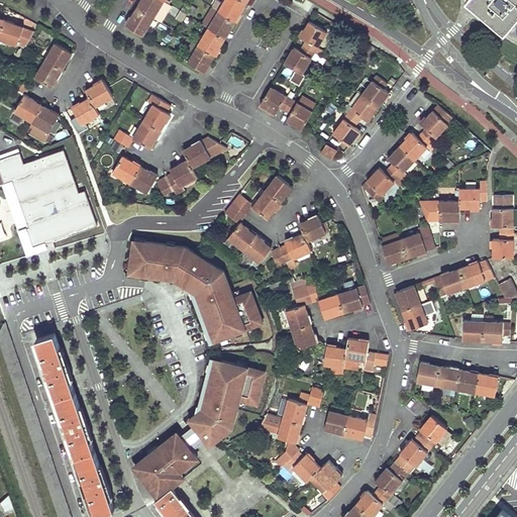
[(141,0),(137,8),(153,18),(164,1),(163,0),(141,0)]
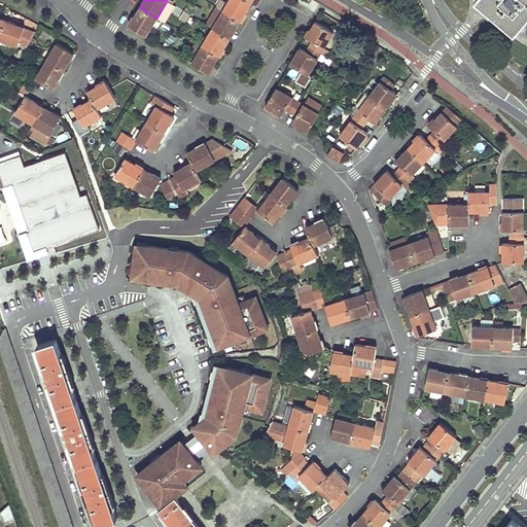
[(230,0),(227,4),(223,11),(239,22),(244,13),(245,14),(251,4),(244,0),(230,0)]
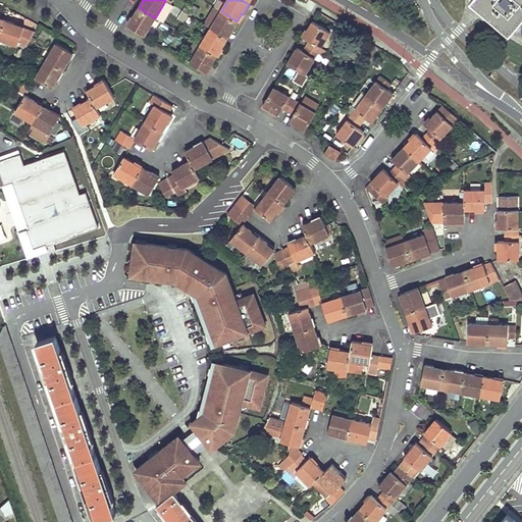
[(521,0),(471,0),(472,0),(513,32),(521,19),(521,0)]
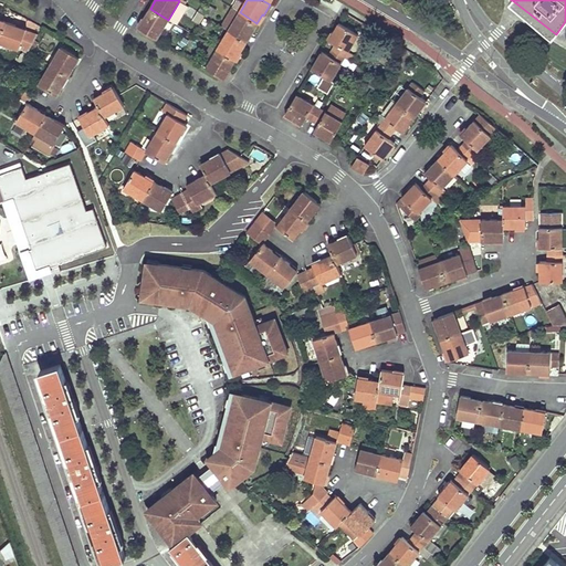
[(244,4),(239,1),(233,9),(240,12),(244,4)]
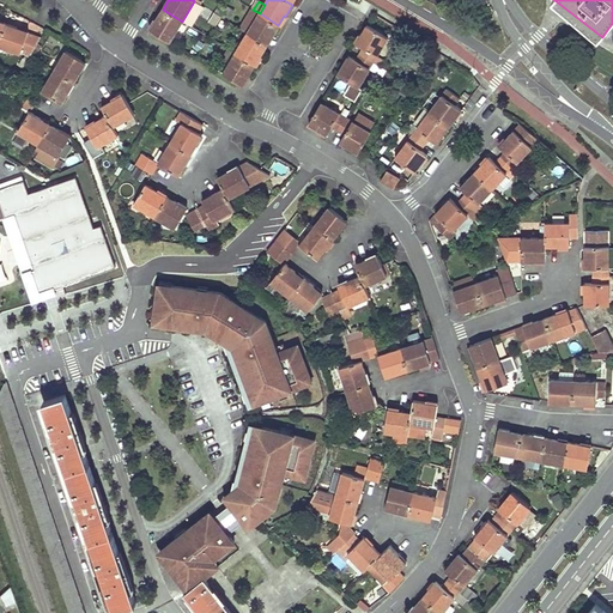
[(220,17),(224,19),(228,22),(235,11),(228,6),(220,17)]
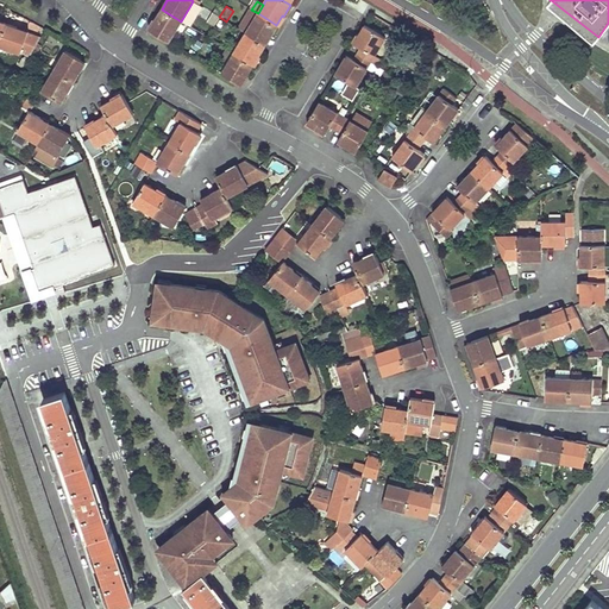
[(181,22),(162,10),(149,30),(169,42),(181,22)]
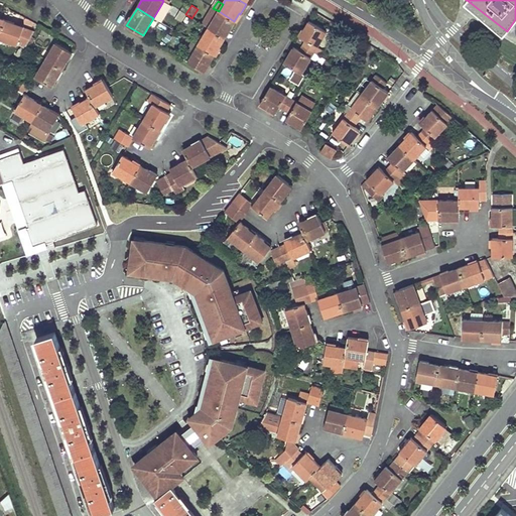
[(209,28),(221,35),(226,28),(230,31),(236,21),(234,21),(219,11),(213,8),(207,18),(212,22),(209,28)]
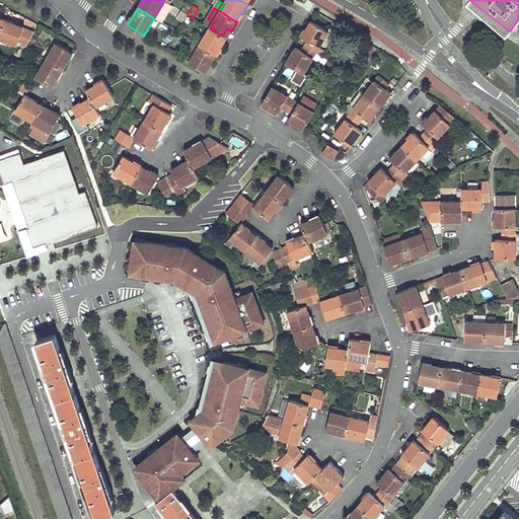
[(210,28),(213,22),(208,18),(204,25),(210,28)]
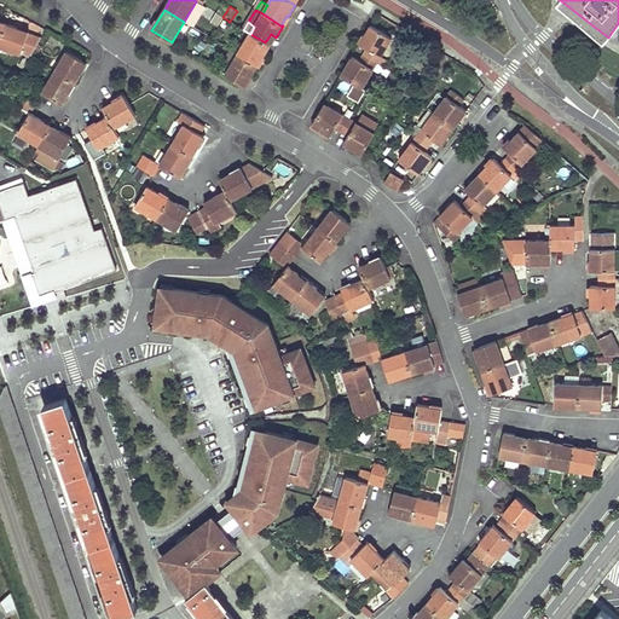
[(6,24),(0,41),(0,46),(22,55),(23,52),(33,56),(41,39),(18,30),(19,28),(6,24)]
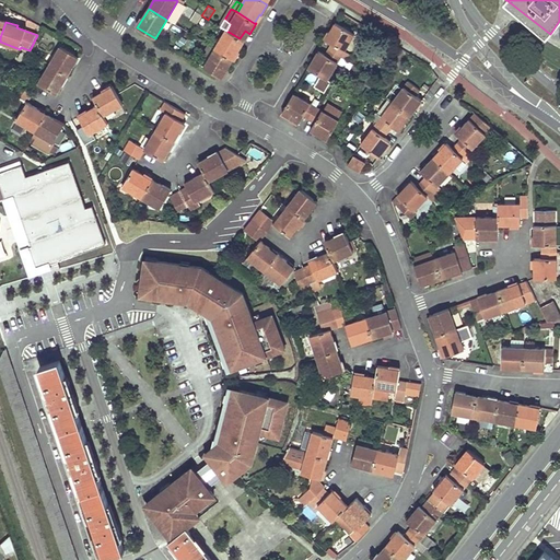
[(329,49),(341,57),(354,34),(336,23),(326,39),(333,44),(329,49)]
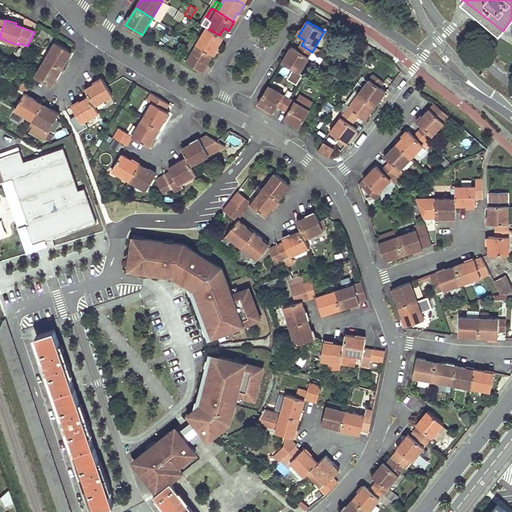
[(219,35),(207,28),(196,45),(209,52),(213,45),(217,48),(223,38),(219,35)]
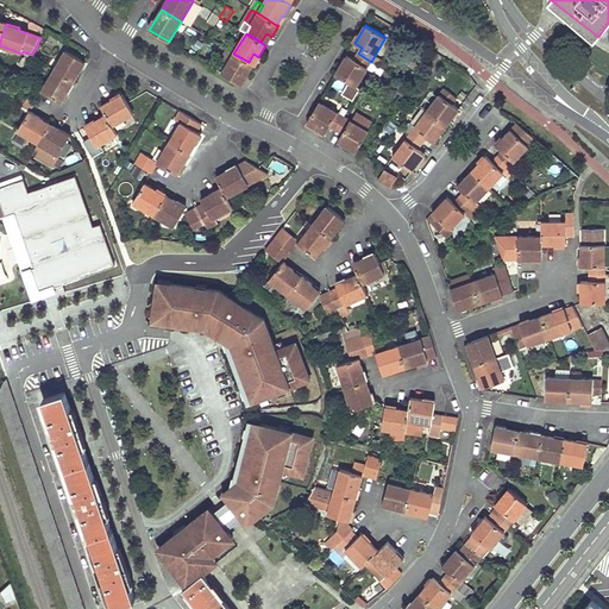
[(265,45),(271,37),(267,33),(261,42),(265,45)]
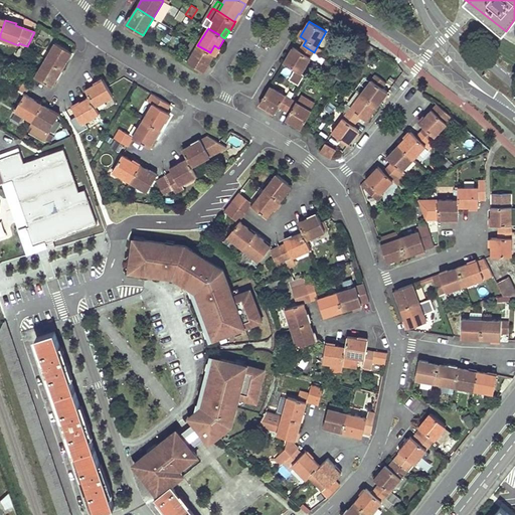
[(168,46),(171,36),(163,34),(160,43),(168,46)]
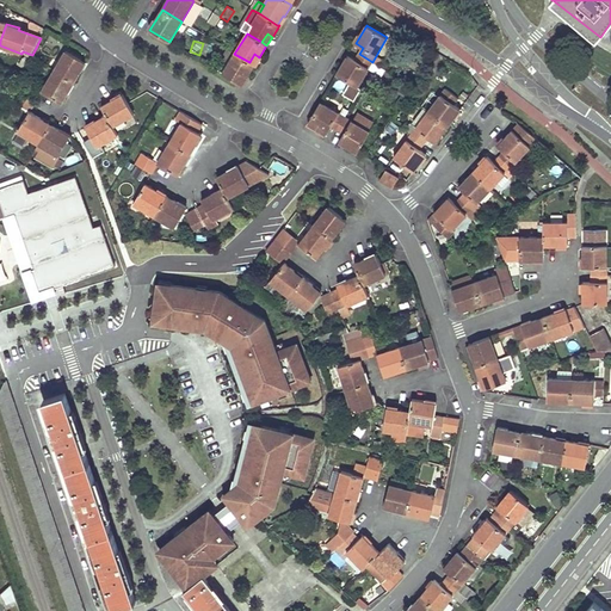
[(66,51),(54,71),(69,80),(74,82),(81,71),(76,68),(79,65),(81,60),(66,51)]
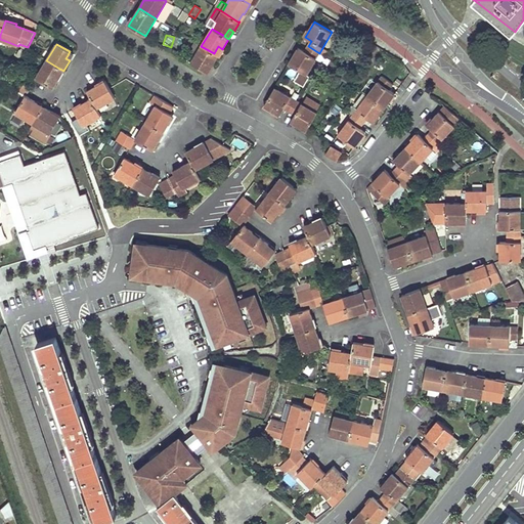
[(195,44),(190,52),(195,55),(201,47),(195,44)]
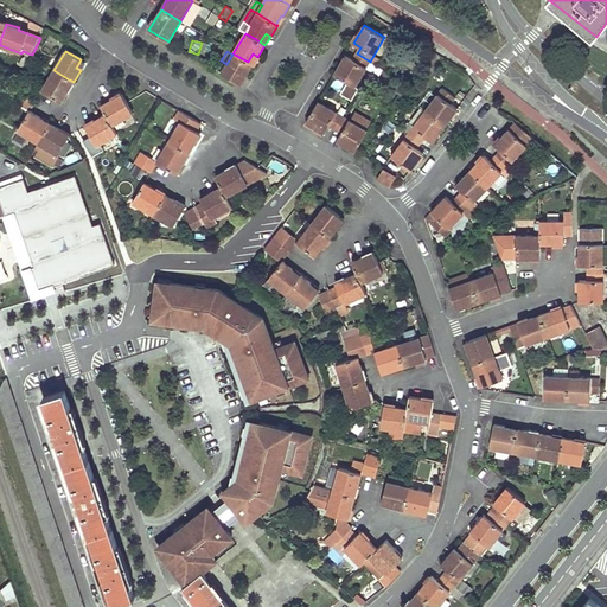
[(253,65),(248,62),(232,53),(232,55),(227,64),(221,72),(236,82),(241,74),(246,76),(253,65)]
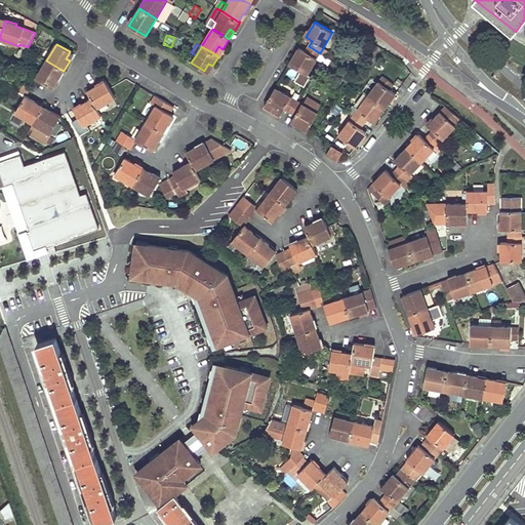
[(218,56),(223,49),(218,46),(214,53),(218,56)]
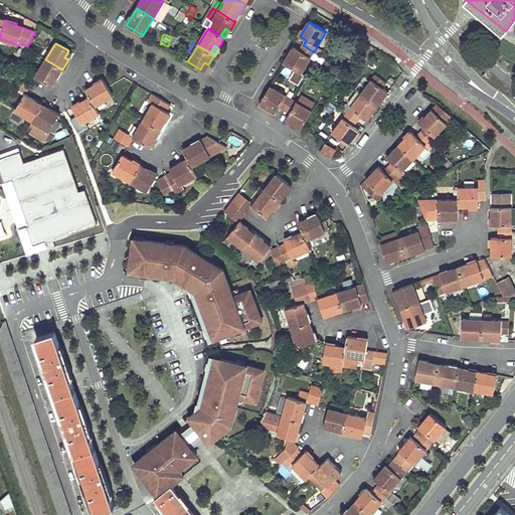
[(293,47),(288,55),(284,62),(302,73),(314,52),(303,45),(299,51),(293,47)]
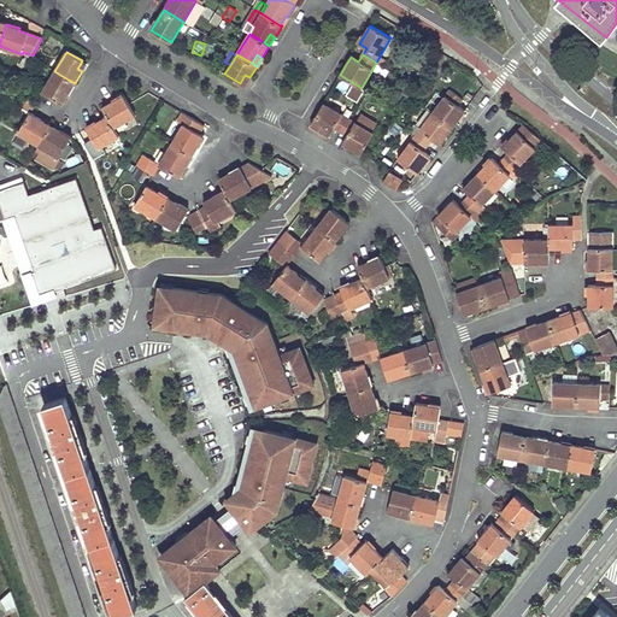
[(70,81),(54,71),(43,93),(62,104),(69,93),(70,92),(65,89),(70,81)]
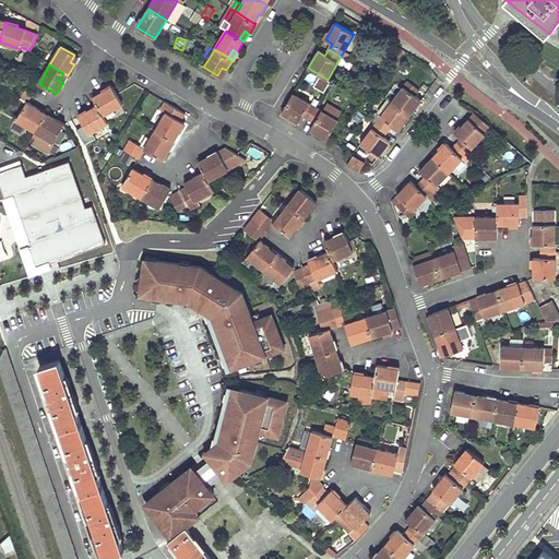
[(222,78),(226,70),(222,68),(217,75),(222,78)]
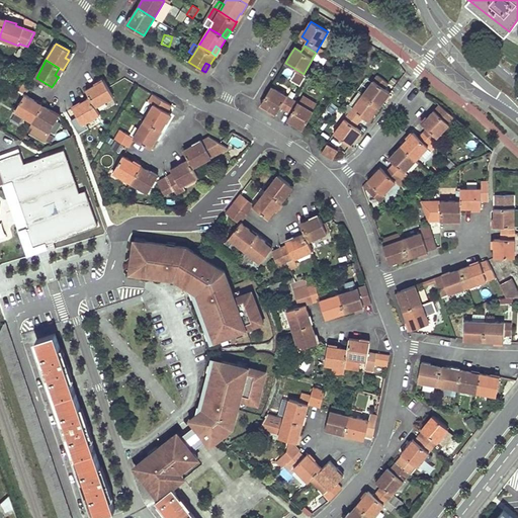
[(377,75),(363,94),(380,107),(391,93),(387,91),(385,89),(389,84),(377,75)]
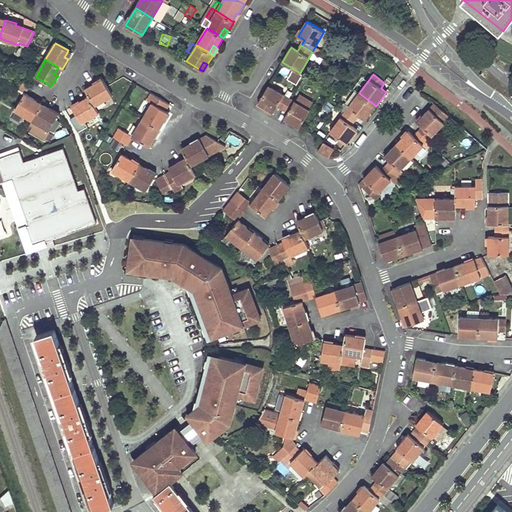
[(30,86),(17,78),(12,87),(25,94),(26,93),(27,92),(30,86)]
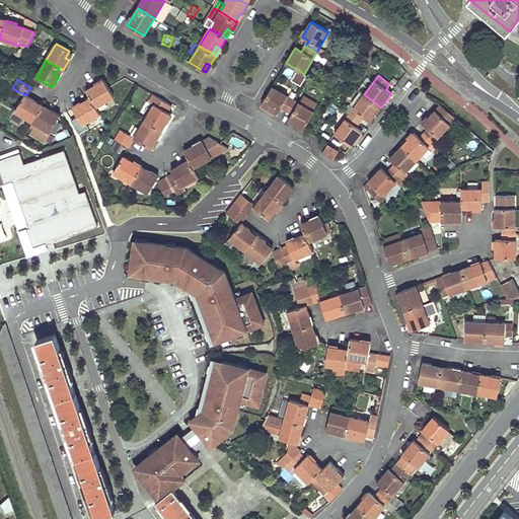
[(90,97),(96,107),(115,96),(108,87),(104,80),(94,85),(86,90),(90,97)]
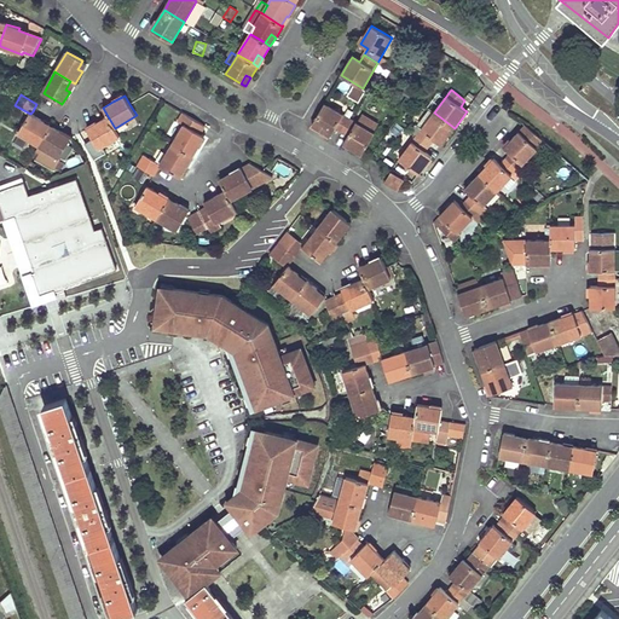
[(341,133),(350,119),(324,103),(312,125),(320,129),(330,136),(335,128),(341,133)]
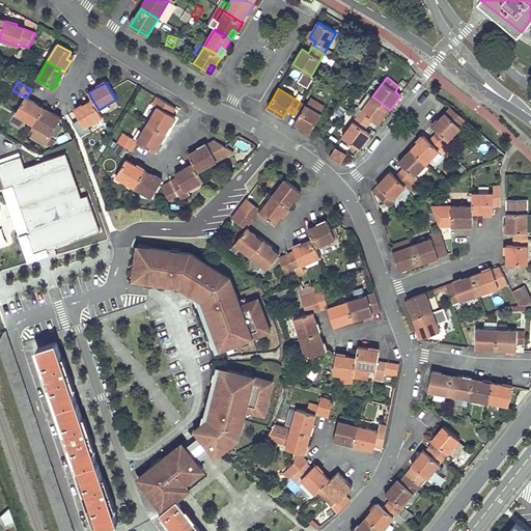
[(372,96),(367,92),(357,106),(362,110),(372,96)]
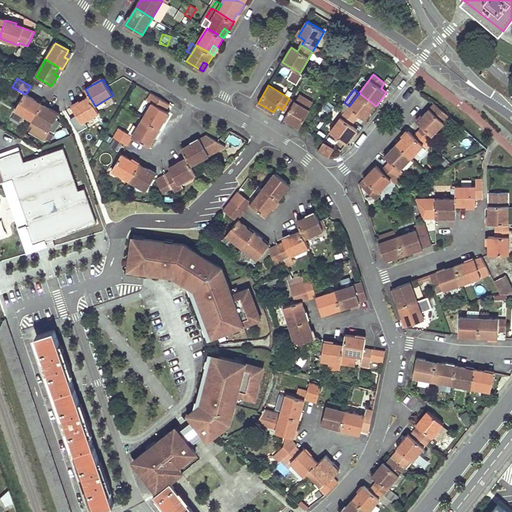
[(339,108),(345,113),(355,121),(359,115),(365,120),(376,106),(359,93),(349,106),(344,102),(339,108)]
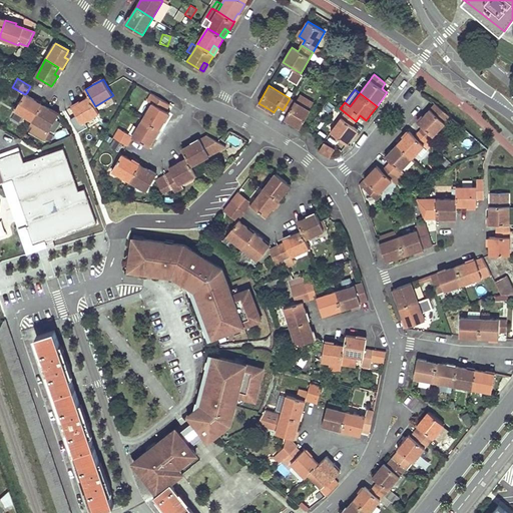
[(32,121),(40,108),(33,104),(35,100),(25,94),(16,111),(32,121)]
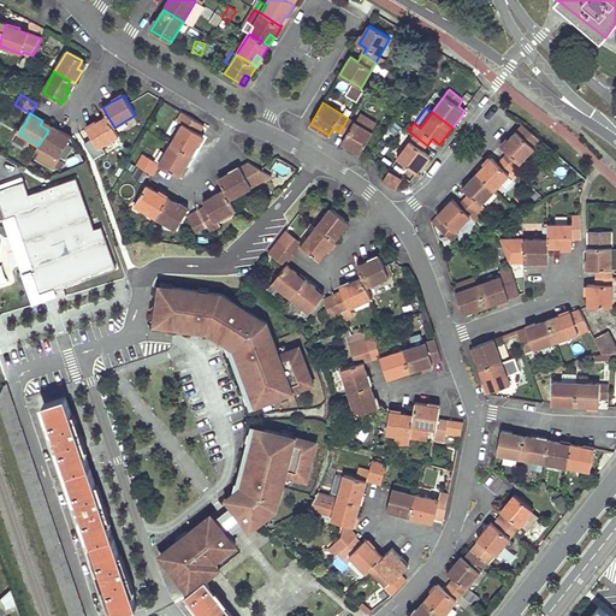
[(203,125),(182,113),(178,120),(183,124),(171,144),(187,154),(190,157),(199,143),(194,141),(199,132),(203,125)]
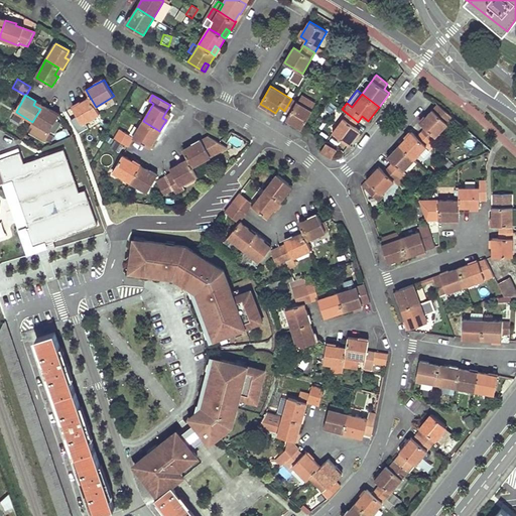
[(297,103),(291,99),(284,111),(290,114),(288,117),(286,120),(302,129),(312,111),(311,111),(315,104),(302,96),(297,103)]
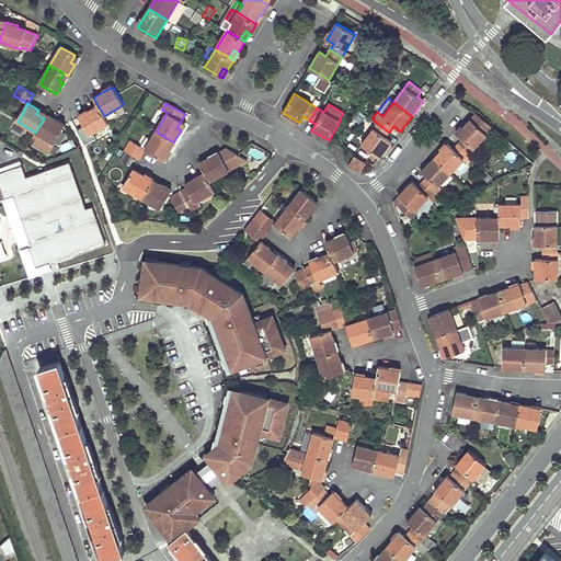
[(88,116),(81,121),(89,135),(99,129),(109,124),(104,116),(98,105),(87,112),(86,112),(88,116)]
